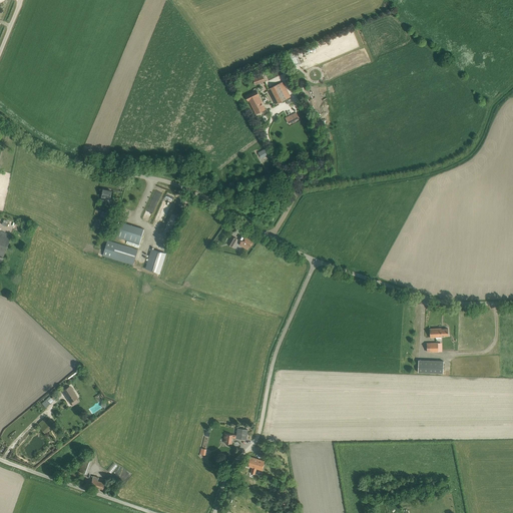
[(252,77),(254,85),(265,81),(262,73),(252,77)]
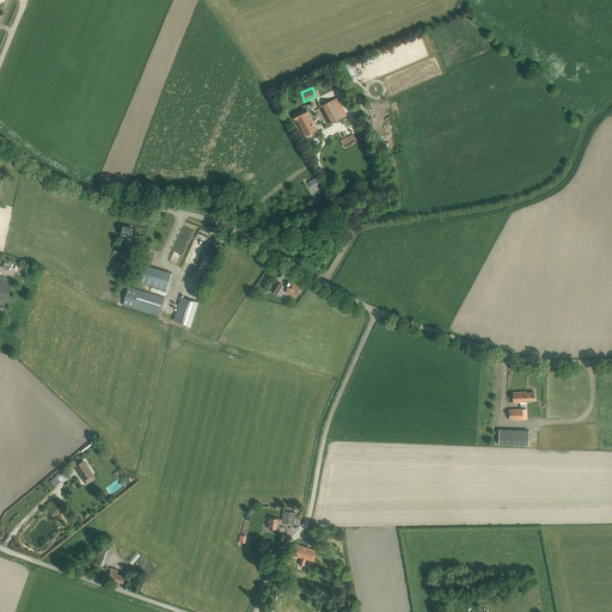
[(320,106),(326,120),(330,124),(347,115),(337,97),(320,106)]
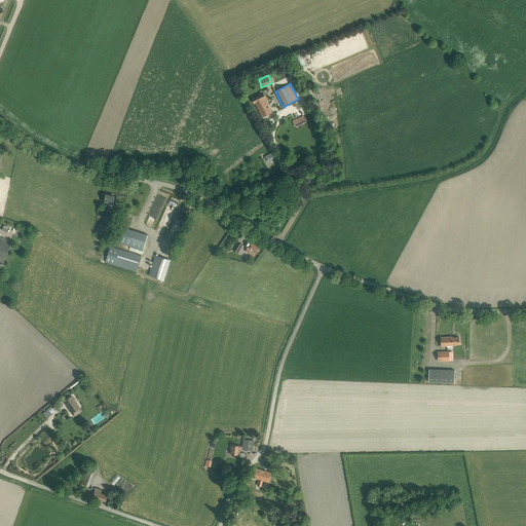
[(255,103),(256,103),(263,116),(272,112),(265,98),(266,98),(264,92),(253,99),(255,103)]
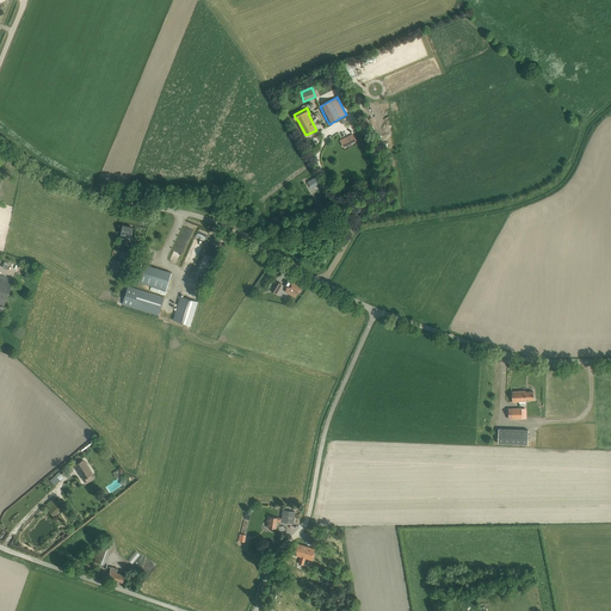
[(344,147),(356,140),(353,134),(340,141),(344,147)]
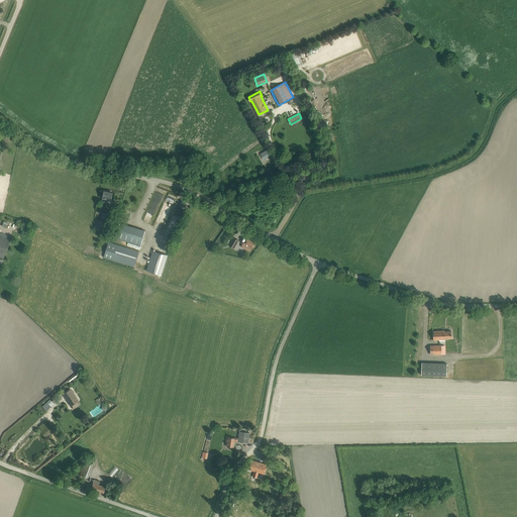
[(104,191),(102,202),(106,202),(107,199),(111,200),(113,193),(104,191)]
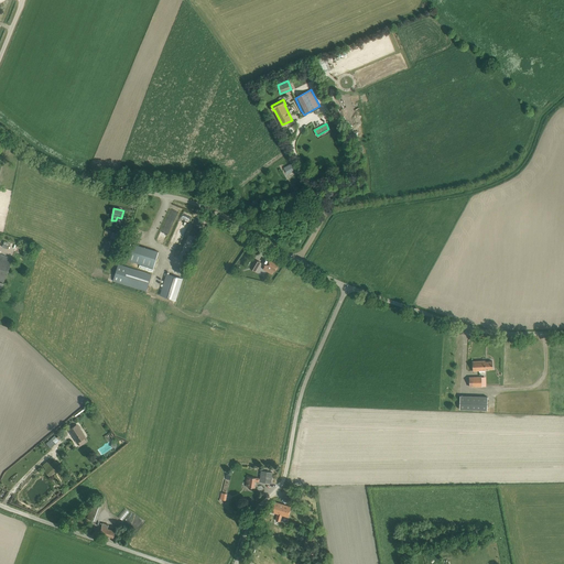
[(159,252),(131,243),(127,259),(154,268),(159,252)]
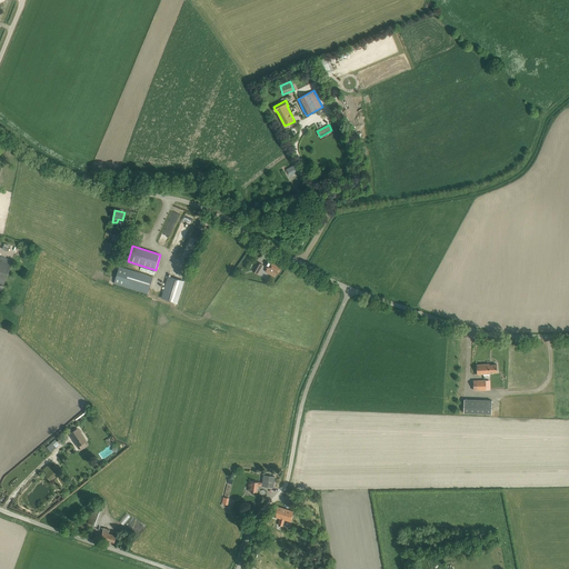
[(0,285),(3,286),(12,260),(0,256),(0,285)]
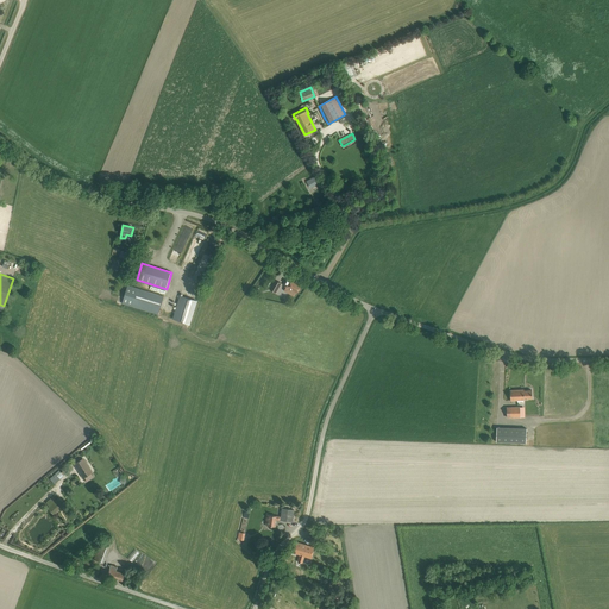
[(288,278),(284,286),(297,293),(301,286),(288,278)]
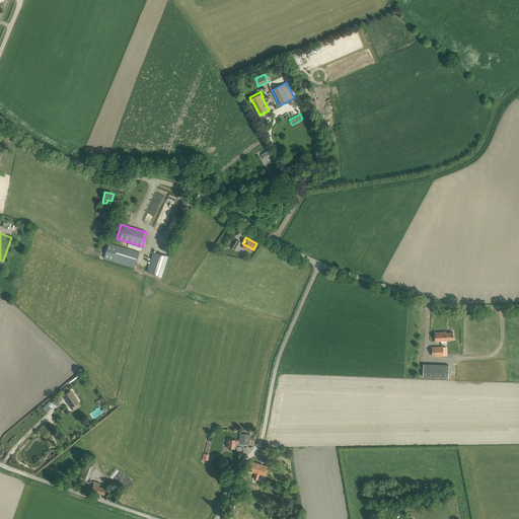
[(240,241),(234,238),(230,246),(235,249),(240,241)]
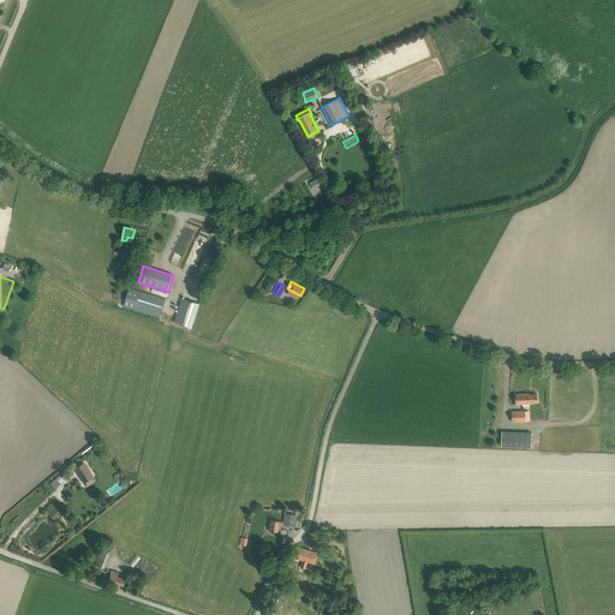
[(166,299),(129,288),(123,306),(160,318),(166,299)]
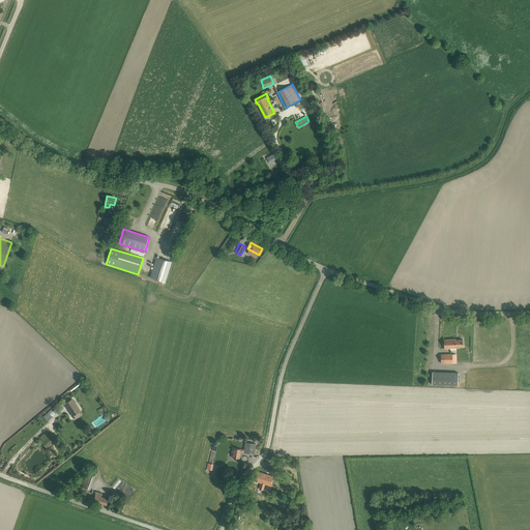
[(166,282),(172,262),(156,257),(150,277),(166,282)]
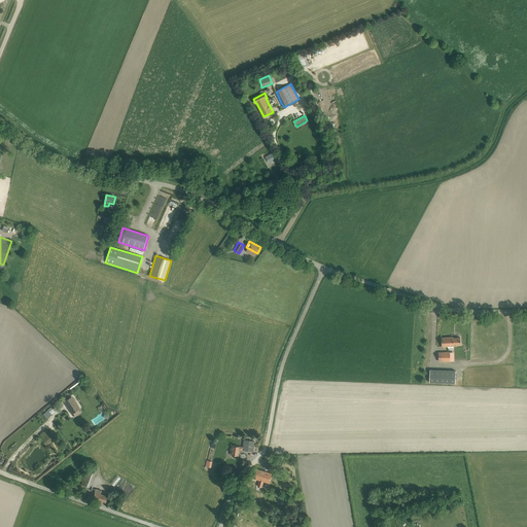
[(442,338),(442,347),(454,346),(454,345),(460,345),(460,338),(454,338),(454,337),(442,338)]
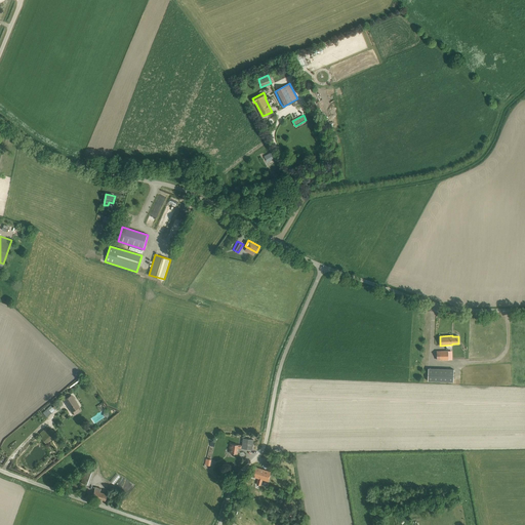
[(437,351),(437,360),(448,360),(448,351),(437,351)]
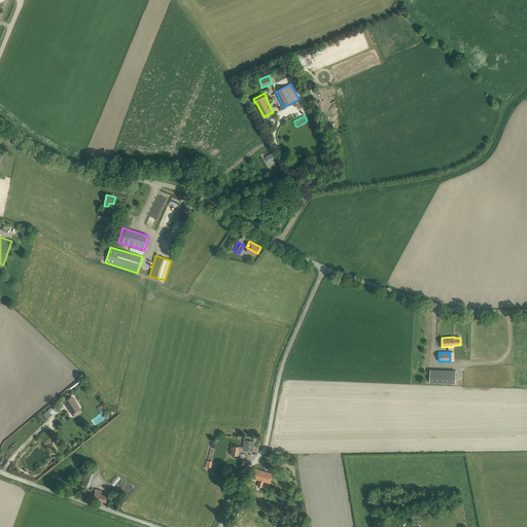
[(456,383),(456,370),(430,370),(430,382),(456,383)]
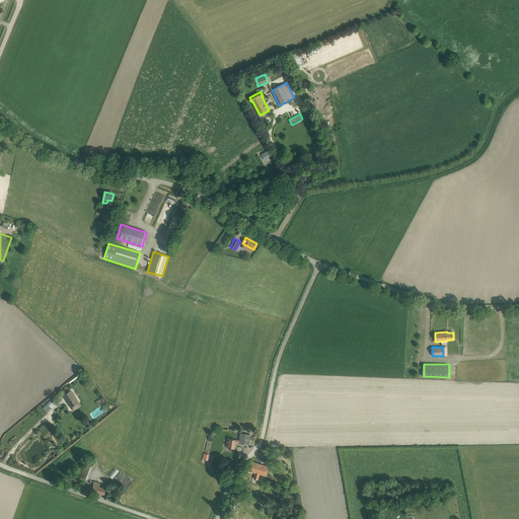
[(71,408),(71,406),(73,411),(80,406),(77,403),(78,402),(71,391),(63,395),(71,408)]
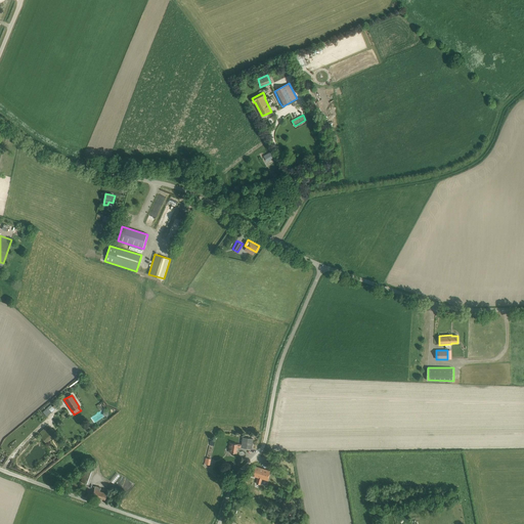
[(52,406),(48,409),(47,408),(45,410),(49,415),(55,409),(52,406)]
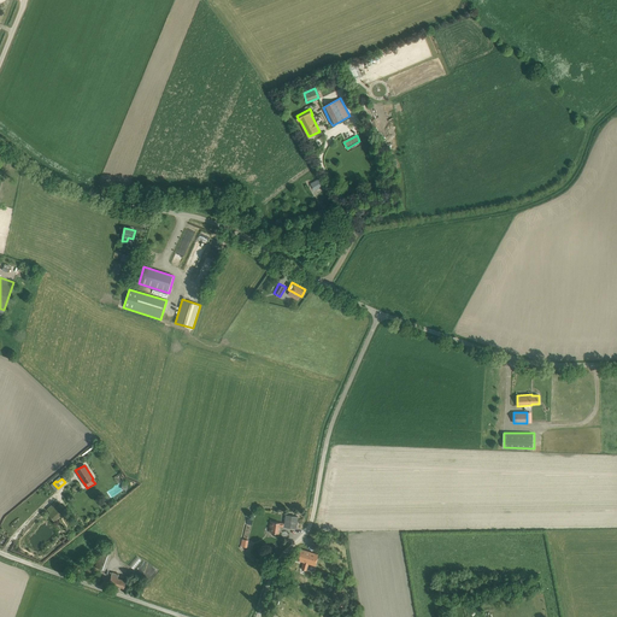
[(60,505),(51,513),(57,519),(65,511),(60,505)]
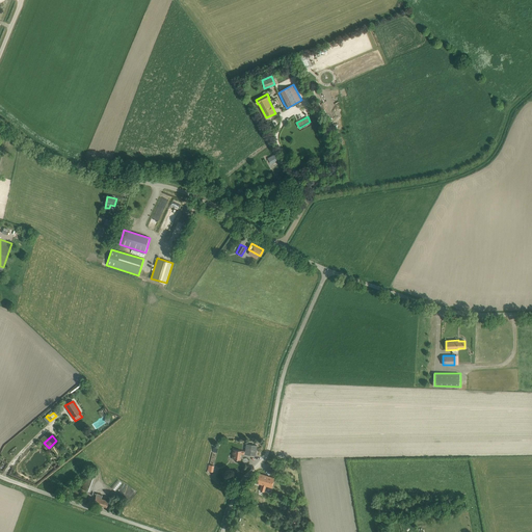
[(233,458),(235,459),(240,459),(241,453),(245,454),(256,456),(257,446),(246,444),(245,451),(234,449),(233,458)]
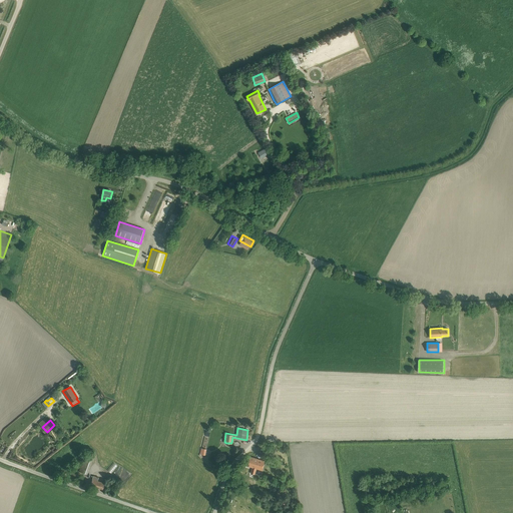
[(93,457),(86,454),(79,472),(87,475),(93,457)]
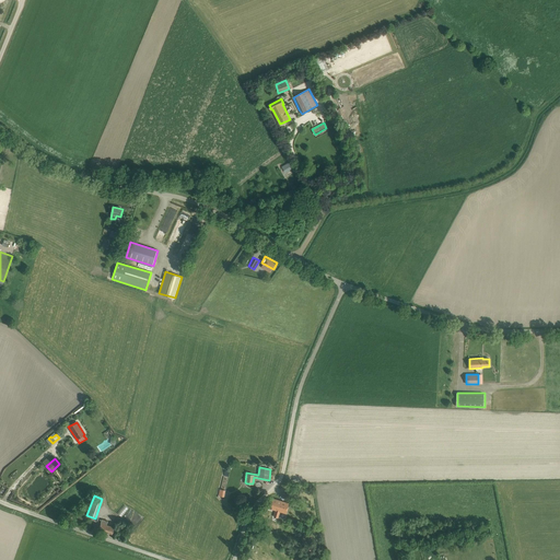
[(287,513),(290,503),(271,498),(269,508),(276,510),(273,516),(279,517),(280,511),(287,513)]
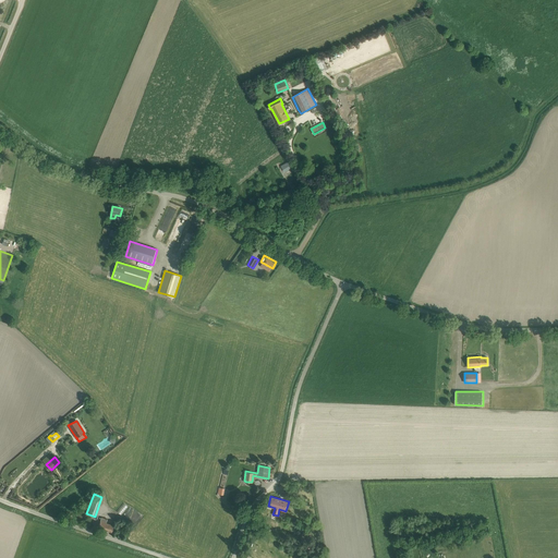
[(121,514),(128,507),(124,502),(117,510),(121,514)]
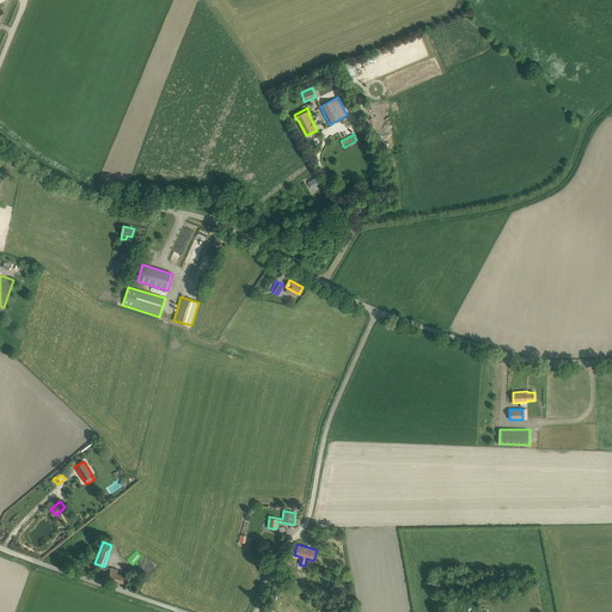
[(279,567),(287,571),(293,562),(286,557),(279,567)]
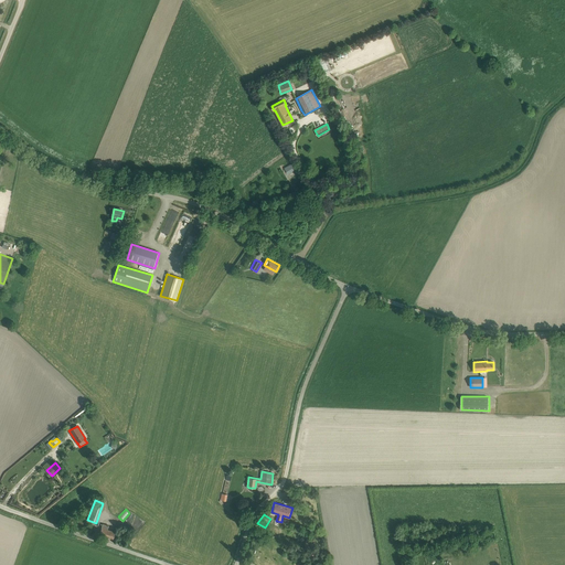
[(113,540),(115,532),(107,530),(108,525),(103,524),(99,535),(113,540)]
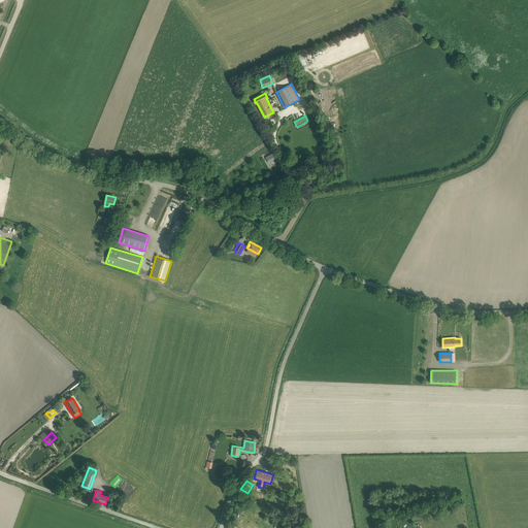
[(293,505),(286,501),(283,508),(290,512),(293,505)]
